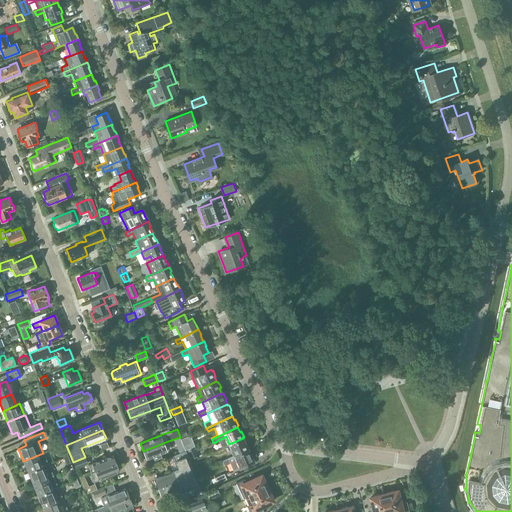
[(243,438),(229,444),(235,456),(248,450),(247,449),(249,449),(246,443),(245,444),(243,438)]
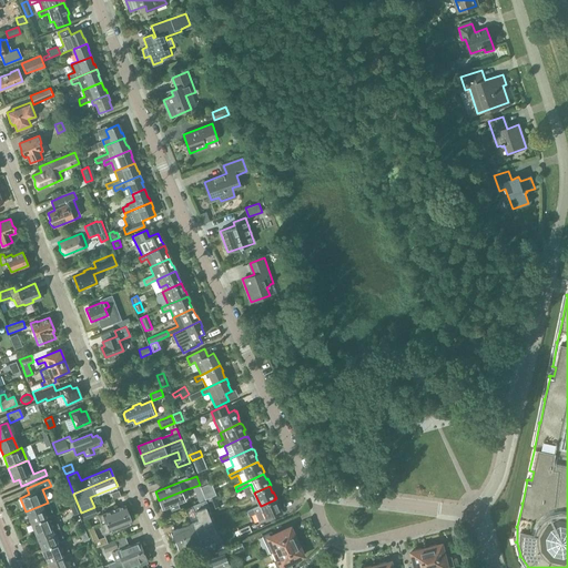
[(186,489),(159,500),(162,509),(170,507),(171,510),(179,507),(178,504),(185,500),(184,499),(190,497),(186,489)]
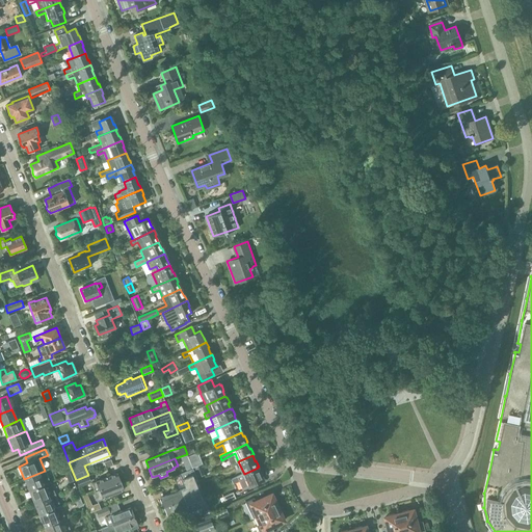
[(204,471),(201,464),(194,468),(196,474),(204,471)]
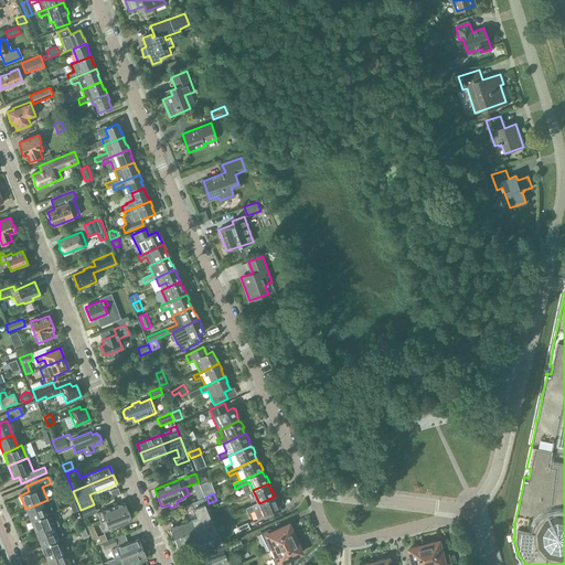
[(254,511),(257,520),(279,510),(279,509),(280,508),(277,501),(276,502),(274,497),(259,503),(252,507),(254,511)]
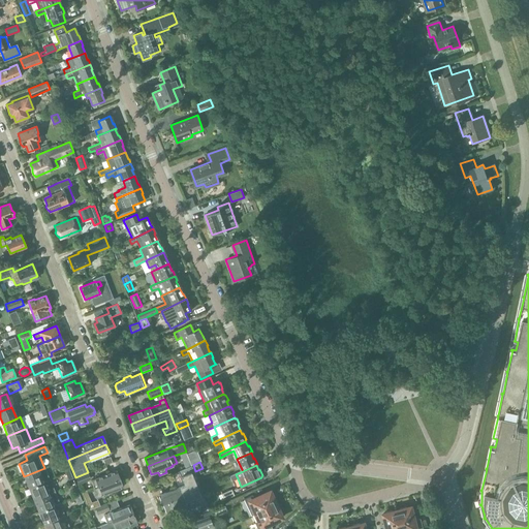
[(180,470),(182,476),(185,486),(160,495),(163,504),(183,496),(182,494),(200,488),(191,466),(180,470)]
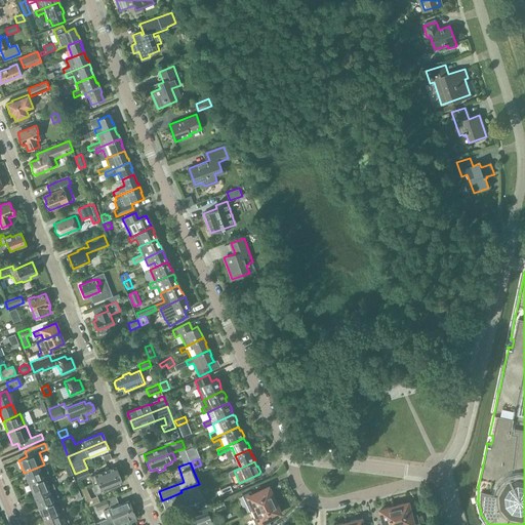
[(44,465),(24,473),(29,484),(43,478),(49,476),(44,465)]
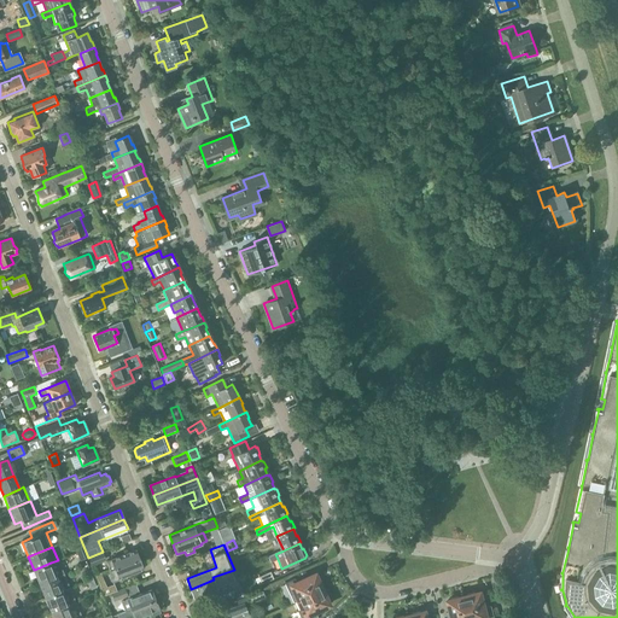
[(110,571),(140,560),(135,549),(106,561),(108,564),(110,571)]
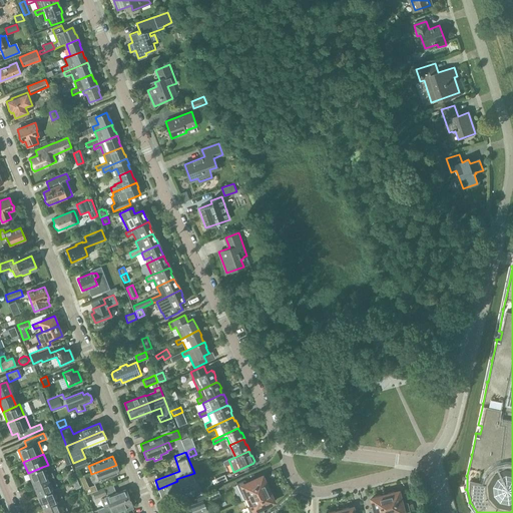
[(74,464),(76,469),(88,464),(86,459),(74,464)]
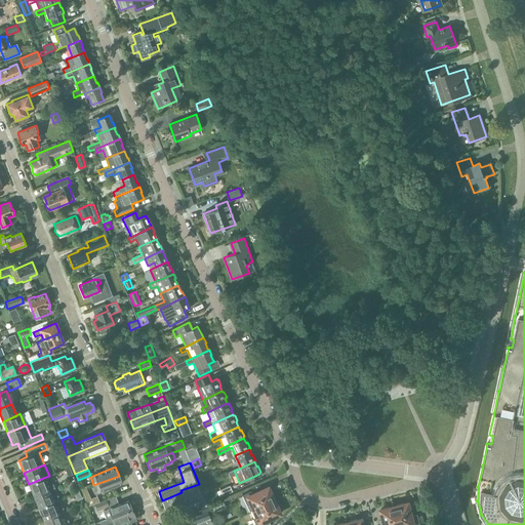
[(210,481),(206,473),(198,477),(201,484),(210,481)]
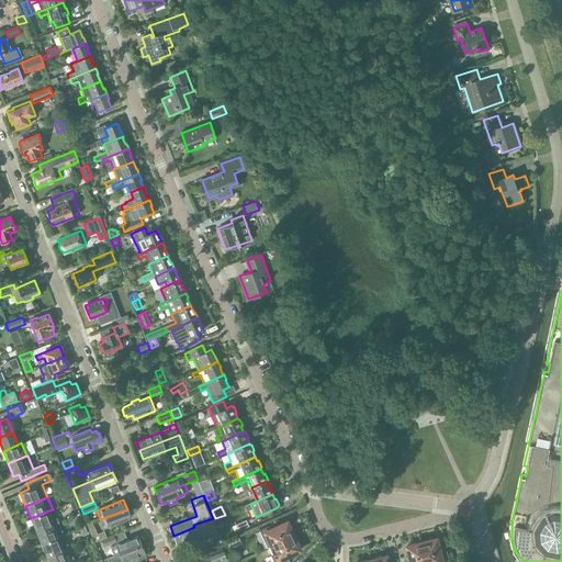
[(46,512),(31,518),(35,531),(57,521),(53,509),(46,512)]
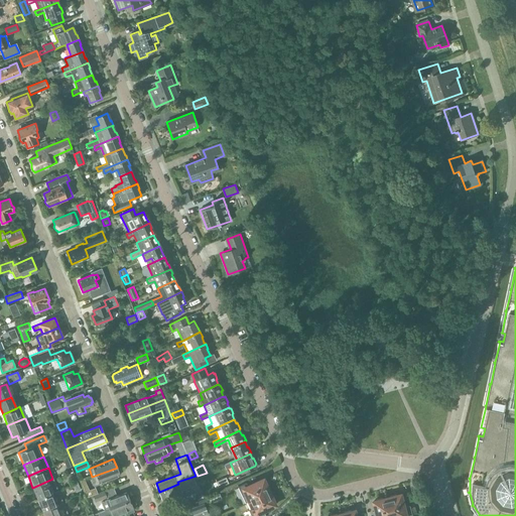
[(92,477),(91,477),(94,483),(92,483),(94,487),(100,485),(99,483),(120,475),(117,468),(92,477)]
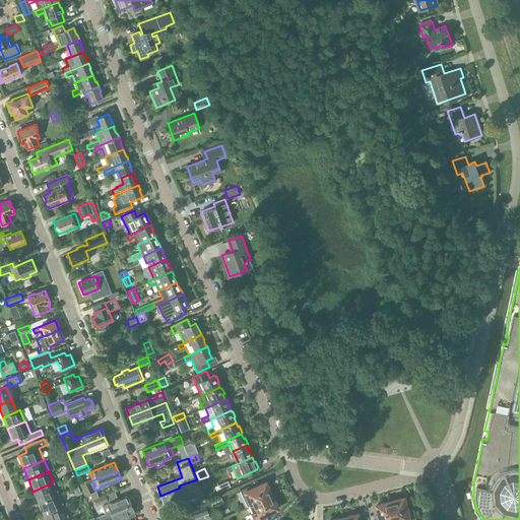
[(201,491),(197,479),(179,485),(180,488),(160,496),(164,504),(189,494),(188,491),(192,490),(194,494),(201,491)]
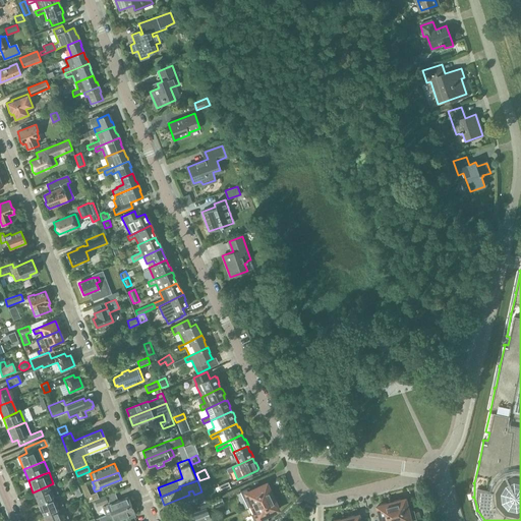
[(94,500),(99,499),(97,493),(90,495),(84,482),(80,484),(88,502),(94,500)]
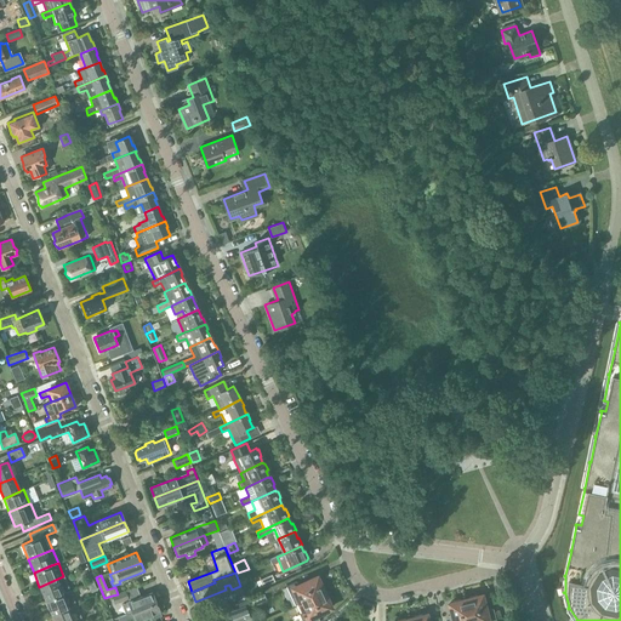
[(263,587),(275,581),(272,575),(256,582),(260,588),(263,587)]
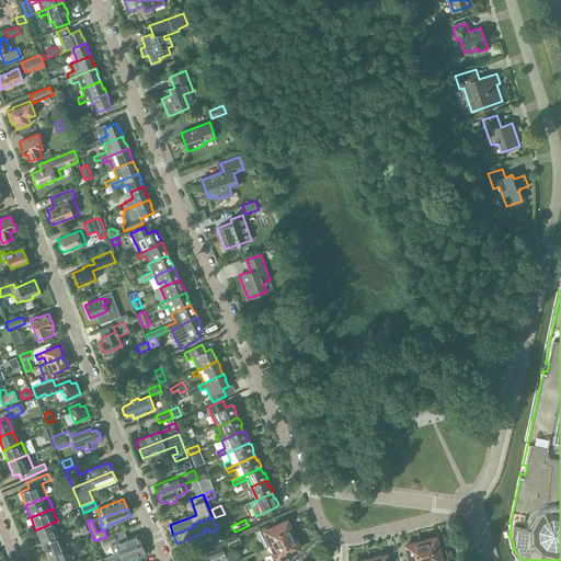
[(57,521),(35,530),(41,542),(63,534),(57,521)]
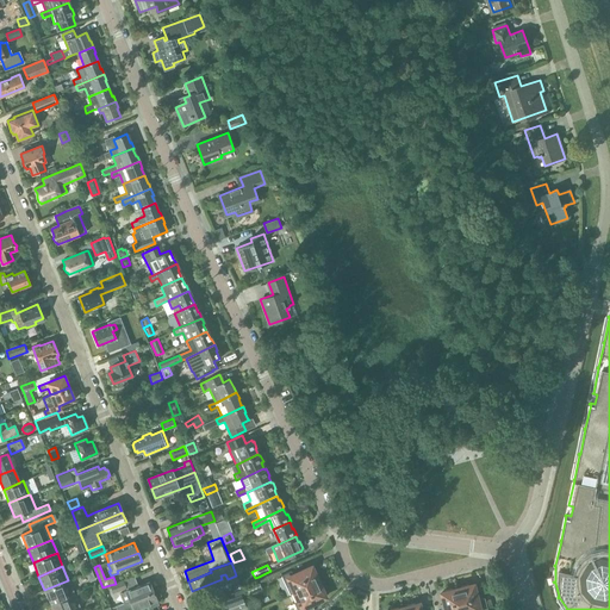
[(318,583),(311,567),(284,580),(286,587),(291,585),(294,593),(318,583)]
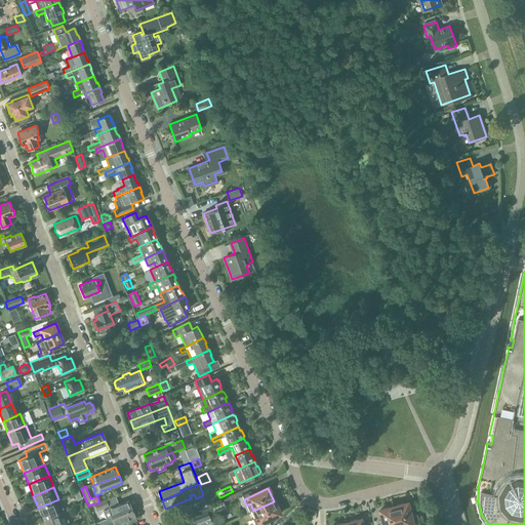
[(64,512),(58,499),(38,508),(43,520),(62,512),(64,512)]
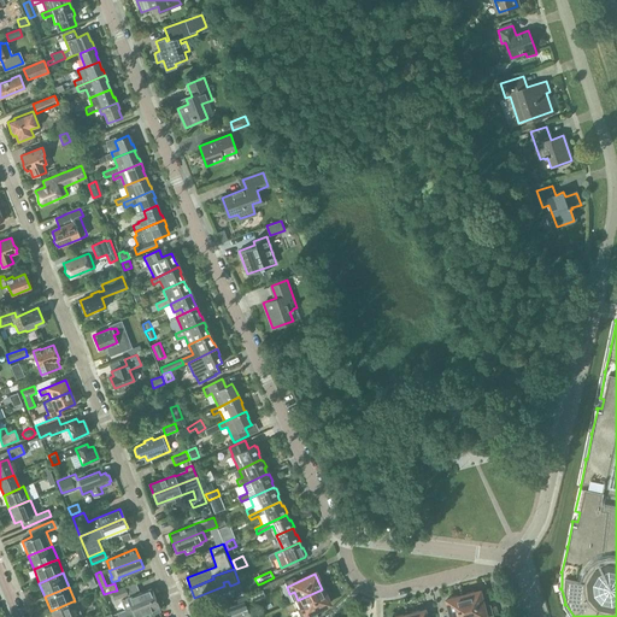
[(124,587),(117,591),(111,592),(115,600),(128,595),(125,587),(124,587)]
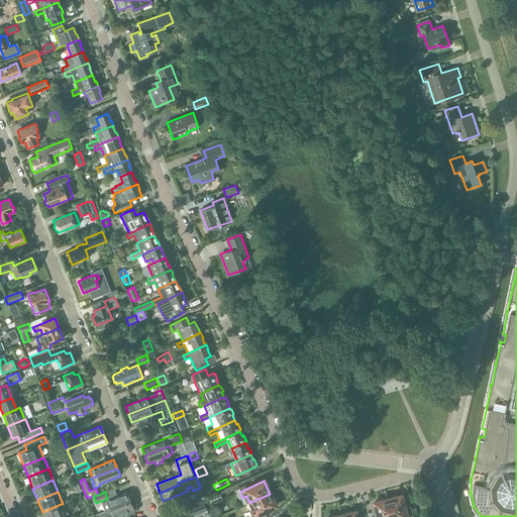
[(209,505),(222,499),(218,493),(206,498),(209,505)]
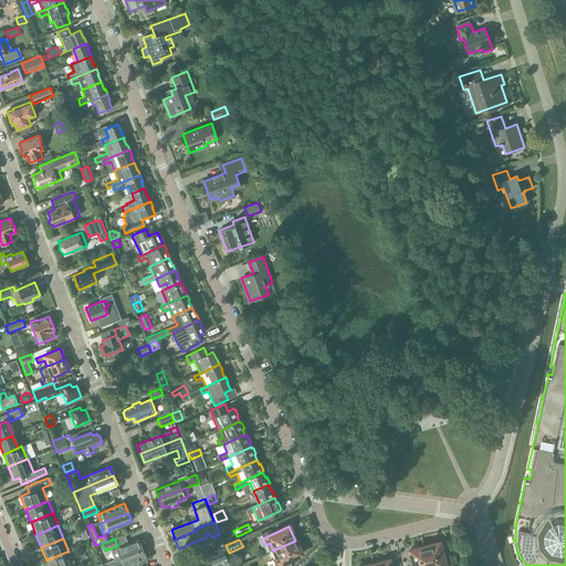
[(111,552),(112,554),(114,559),(107,563),(107,564),(114,562),(114,561),(143,548),(139,541),(111,552)]
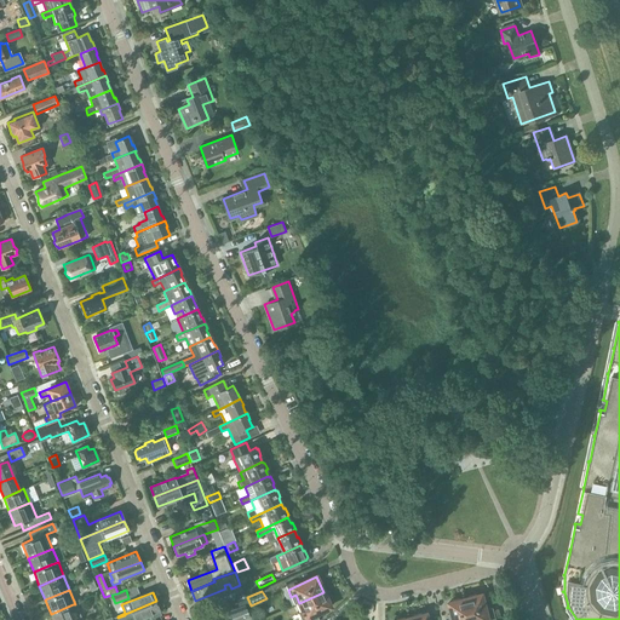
[(323,592),(299,603),(303,612),(299,614),(302,619),(319,619),(316,614),(331,608),(323,592)]
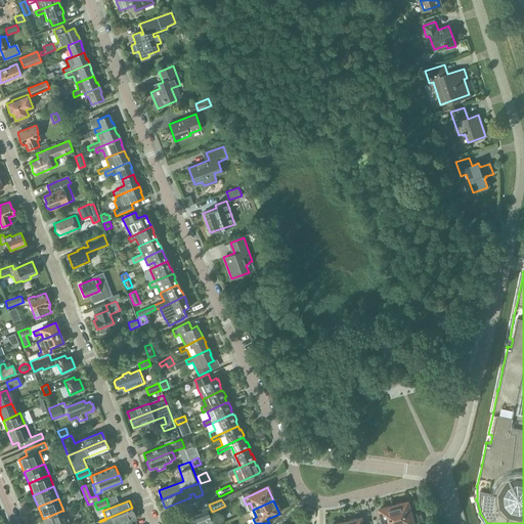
[(418,523),(416,514),(409,516),(406,503),(392,507),(396,523),(418,523)]
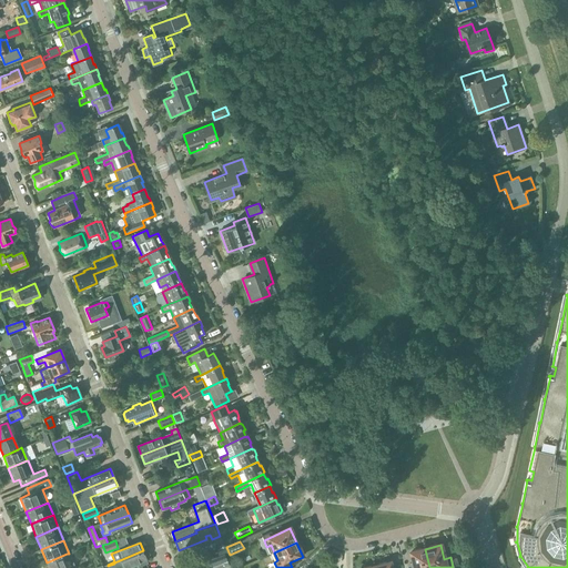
[(221,567),(229,566),(226,561),(231,560),(225,548),(217,551),(219,556),(203,563),(205,567),(221,567)]
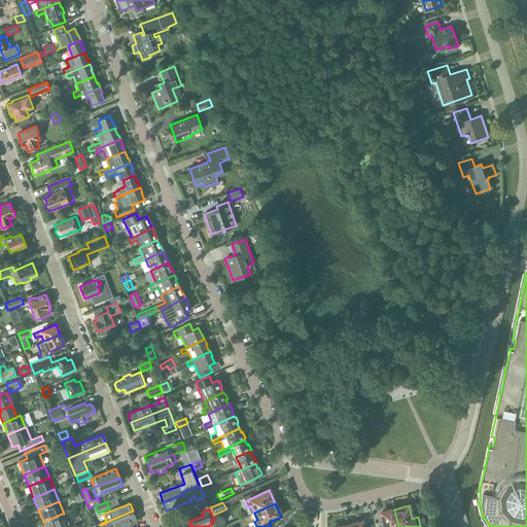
[(398,526),(394,510),(381,513),(384,526),(398,526)]
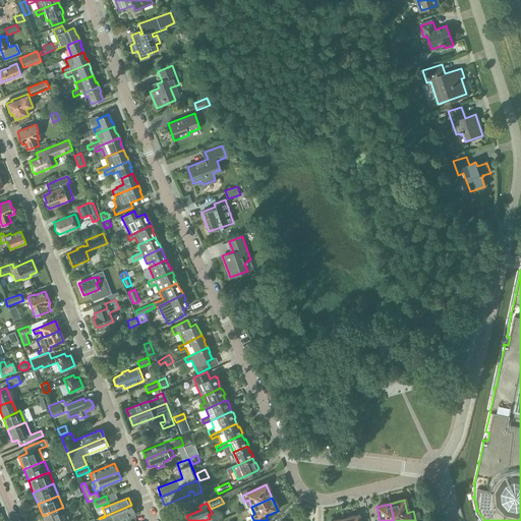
[(105,517),(99,519),(99,520),(110,520),(113,520),(116,520),(125,518),(126,520),(135,516),(131,505),(105,516),(105,517)]
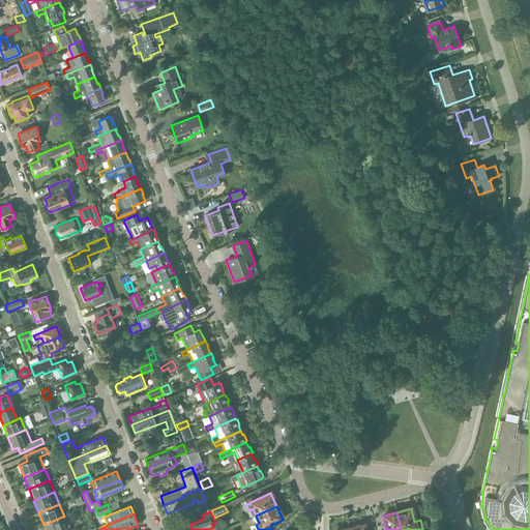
[(62,517),(43,525),(46,529),(66,529),(67,529),(62,517)]
